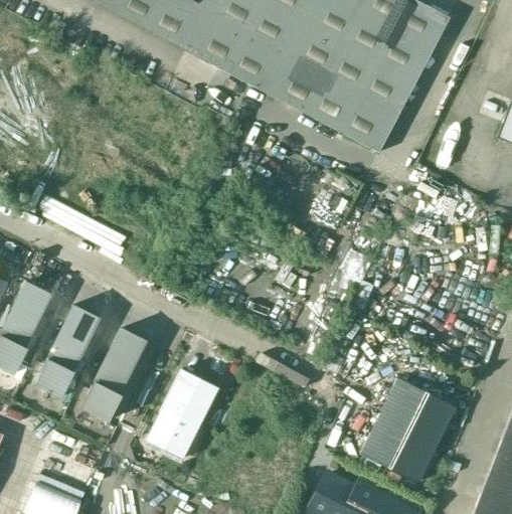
[(90,0),(379,152),(451,17),(417,0),(90,0)]
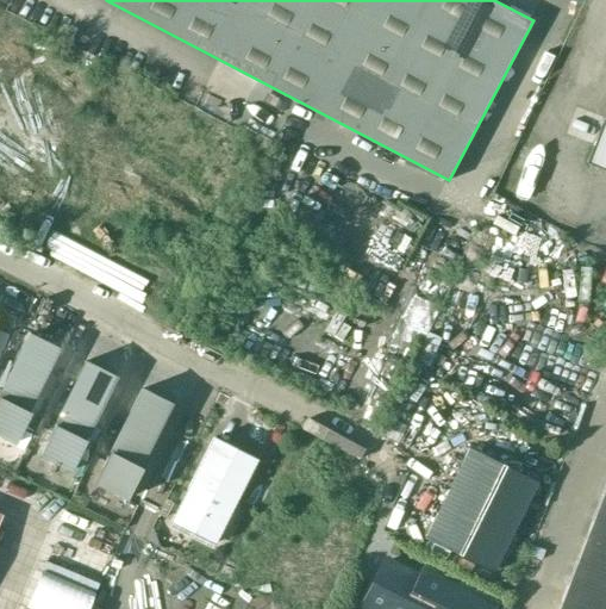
[(605,116),(588,163),(605,169),(605,116)]
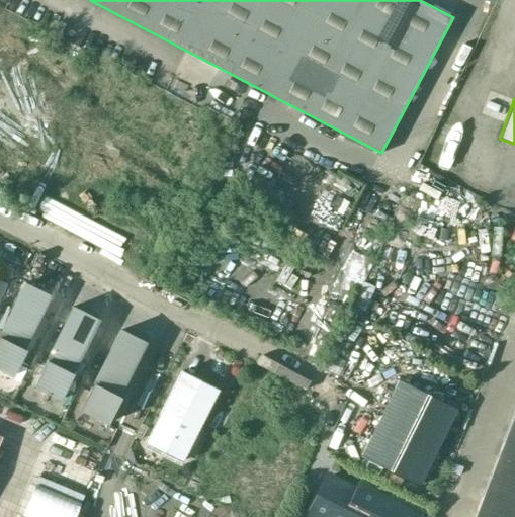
[(53,295),(27,282),(0,337),(0,369),(13,375),(53,295)]
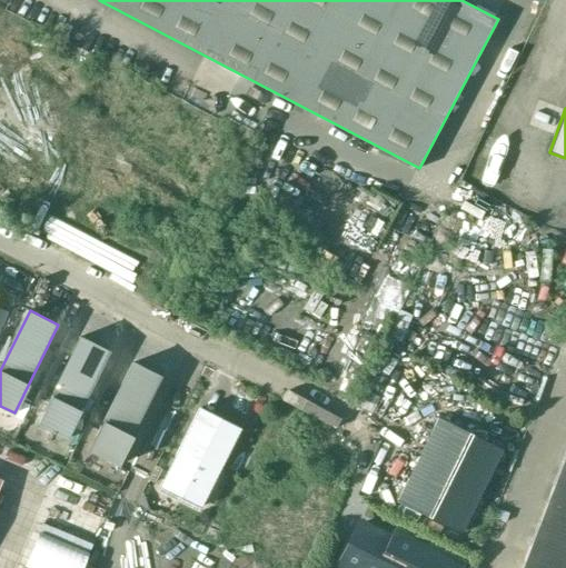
[(87,338),(41,427),(70,440),(115,352),(87,338)]
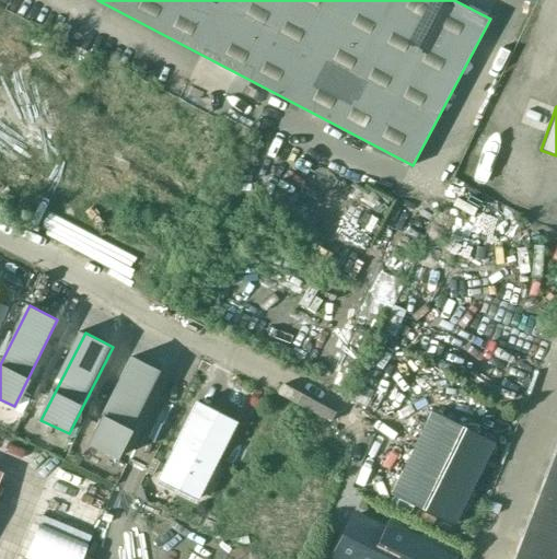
[(161,371),(132,357),(88,444),(116,458),(161,371)]
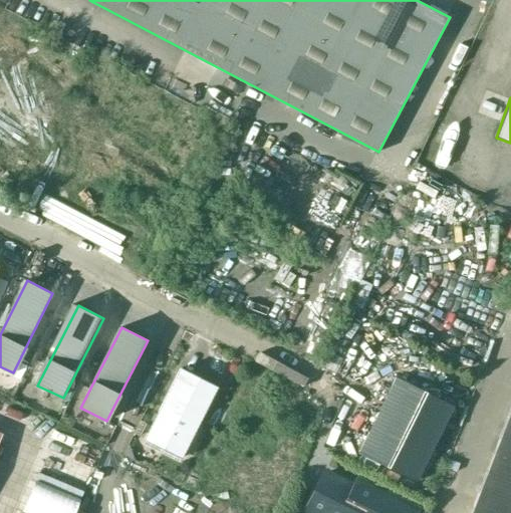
[(182,367),(146,440),(182,458),(218,386),(182,367)]
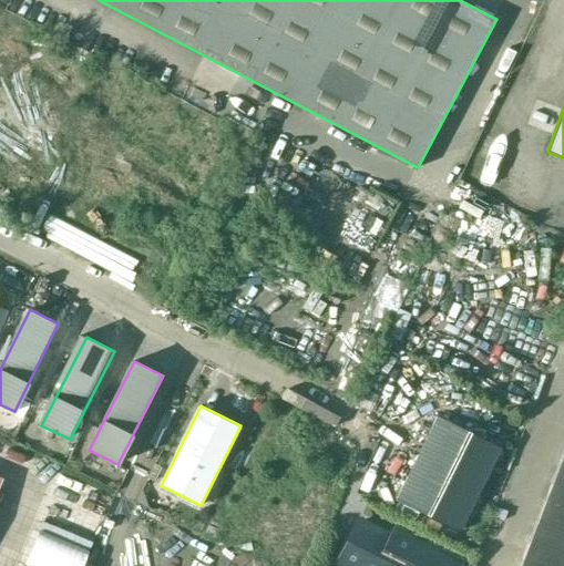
[(438,417),(396,501),(461,533),(503,449),(438,417)]
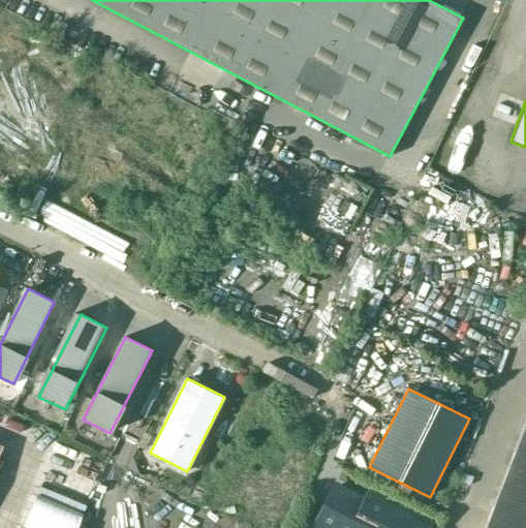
[(525,424),(486,527),(525,527),(525,424)]
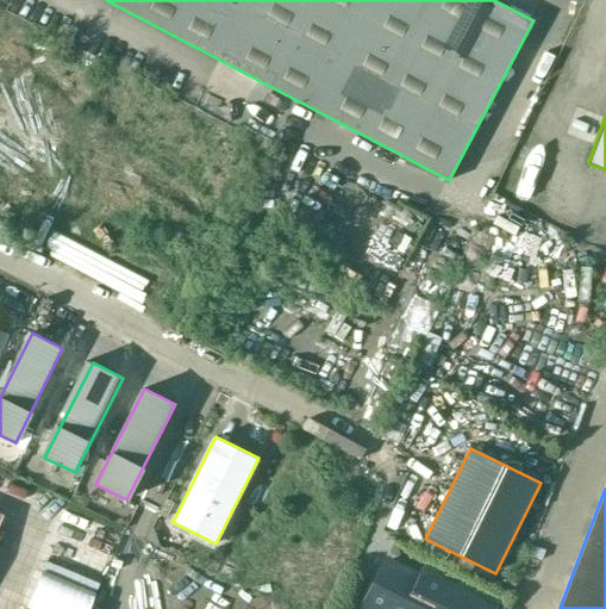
[(420,573),(386,555),(360,607),(364,608),(498,608),(501,603),(425,565),(420,573)]
